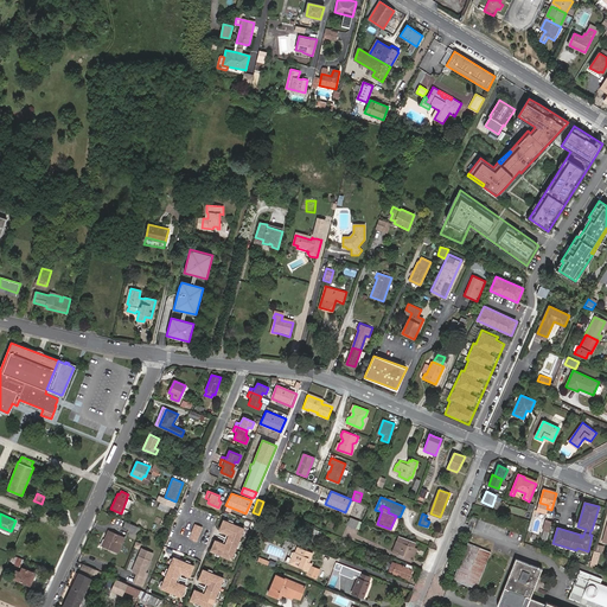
[(359,521),(350,517),(347,524),(357,529),(359,521)]
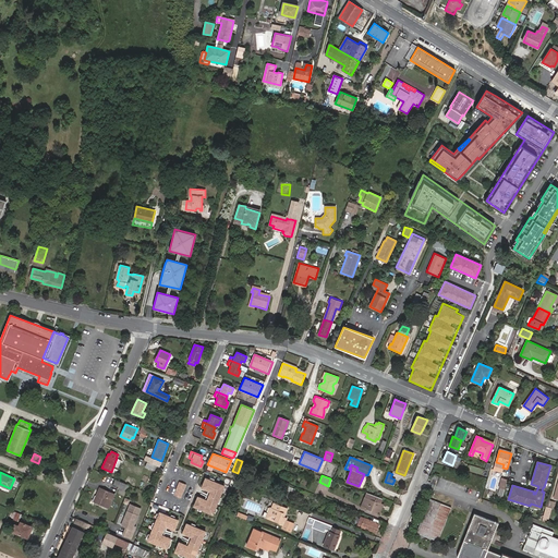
[(498,495),(502,496),(508,480),(501,477),(499,487),(500,487),(498,495)]
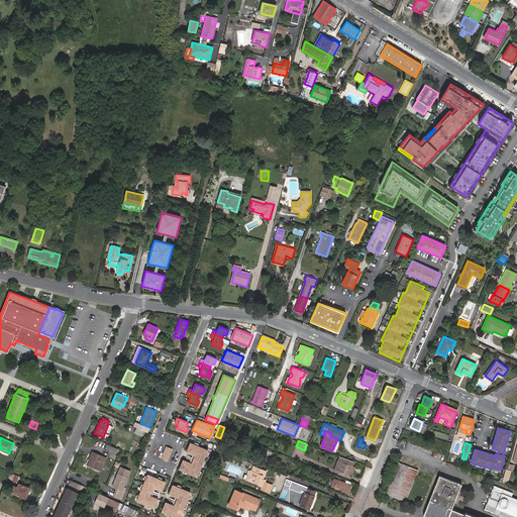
[(114,452),(116,447),(107,443),(106,448),(111,450),(114,452)]
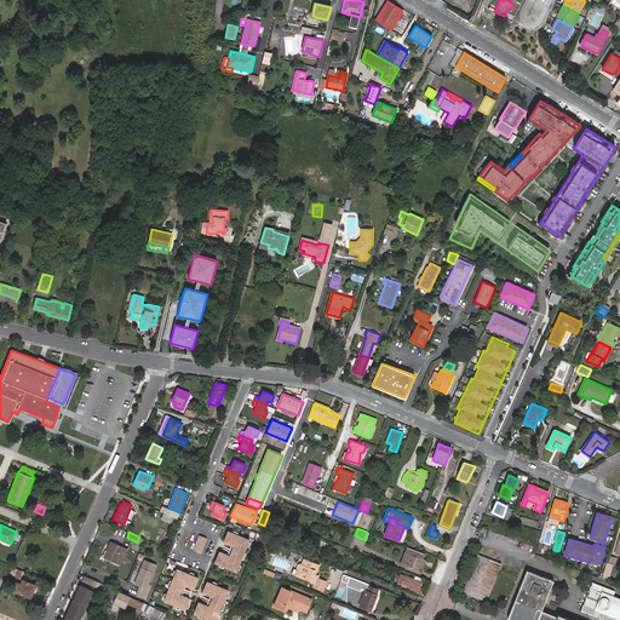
[(241,560),(245,554),(247,546),(250,541),(250,540),(237,535),(234,533),(229,532),(224,543),(231,545),(235,544),(236,547),(234,549),(230,555),(233,558),(229,560),(228,555),(219,552),(216,562),(220,564),(224,567),(236,572),(237,569),(239,566),(241,560)]
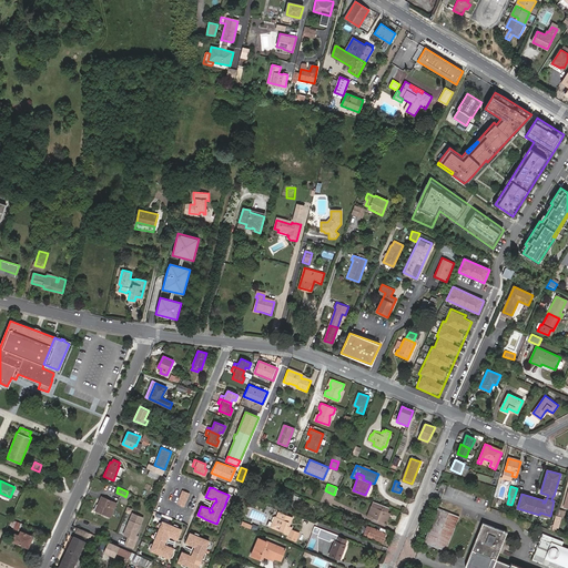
[(190,493),(183,490),(178,503),(184,506),(190,493)]
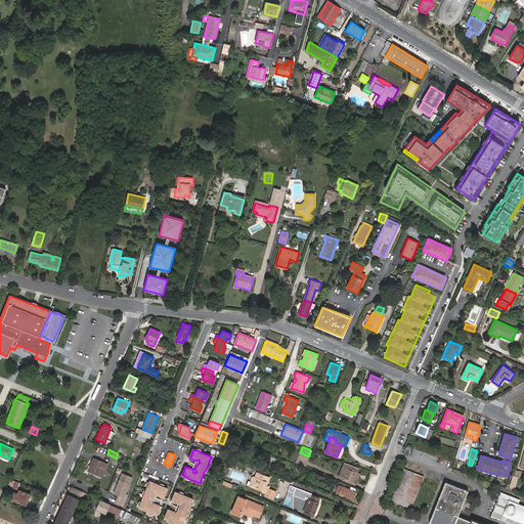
[(119,463),(122,455),(118,453),(116,459),(113,456),(112,460),(119,463)]
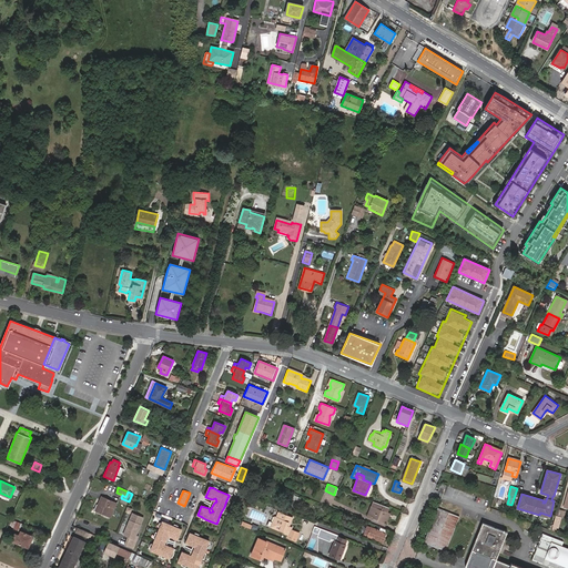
[(103,497),(98,510),(112,517),(117,503),(103,497)]
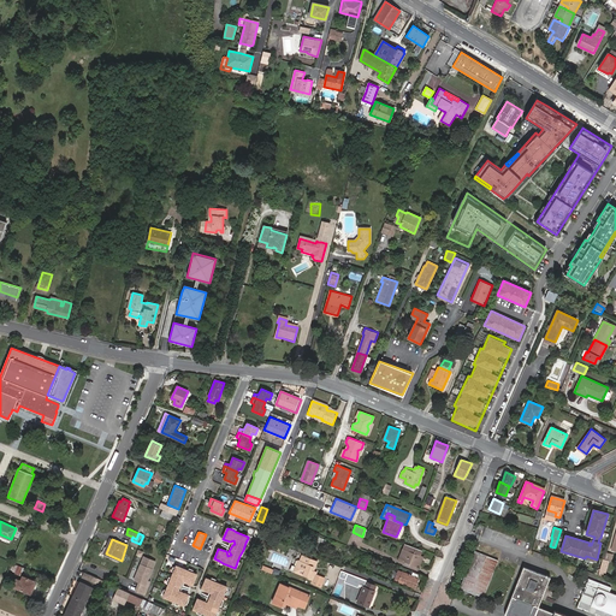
[(421,556),(422,550),(406,544),(400,560),(416,566),(421,556)]
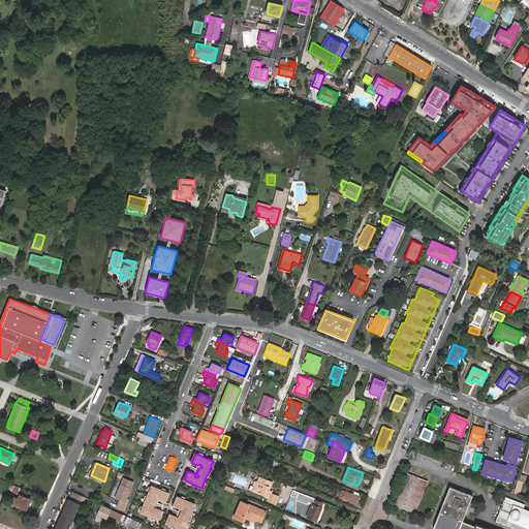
[(395,505),(415,512),(428,481),(407,473),(395,505)]
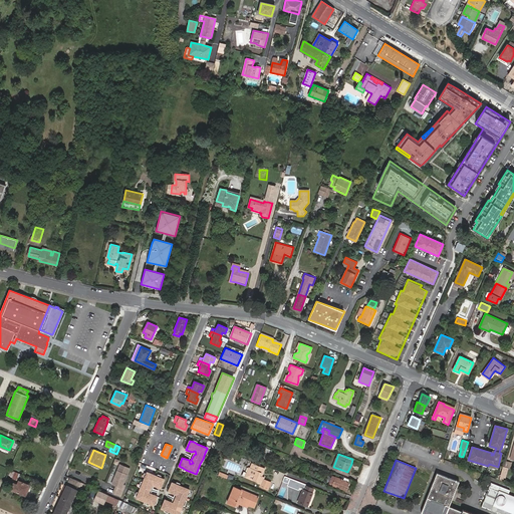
[(261,472),(263,472),(265,467),(253,462),(251,467),(249,466),(247,471),(251,473),(249,477),(255,479),(254,481),(261,484),(260,486),(268,489),(271,481),(263,478),(264,476),(262,475),(260,474),(261,472)]
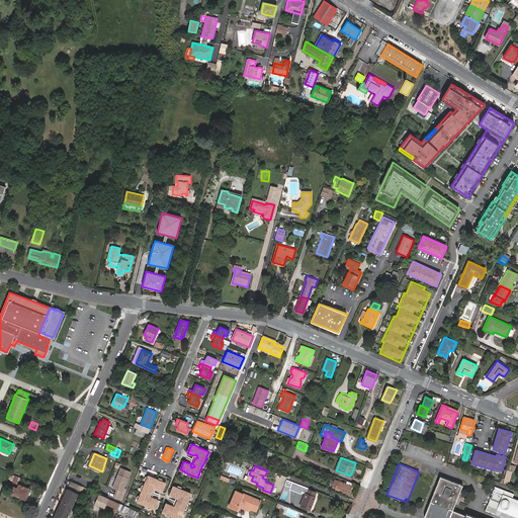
[(117,480),(114,488),(117,490),(114,497),(121,500),(125,489),(123,488),(127,479),(131,472),(120,468),(118,475),(116,480),(117,480)]
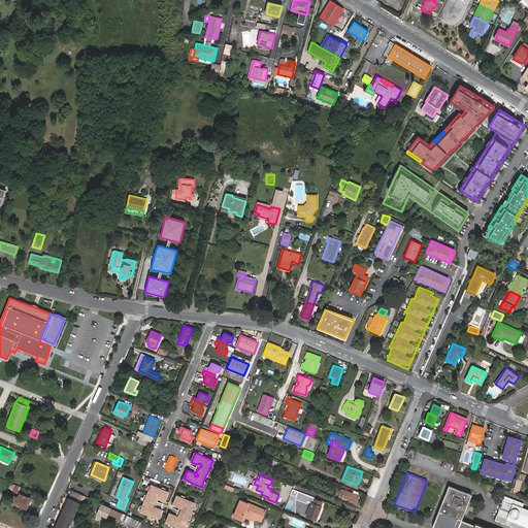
[(517,480),(513,493),(518,494),(521,481),(517,480)]
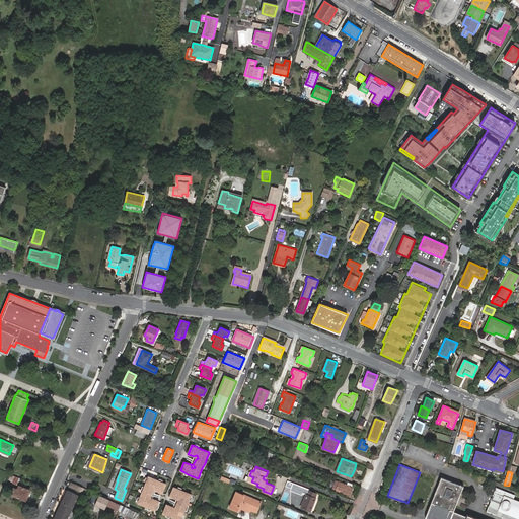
[(158,500),(152,497),(149,498),(148,496),(151,494),(152,490),(151,488),(154,487),(155,489),(162,492),(166,483),(162,480),(158,479),(148,475),(148,477),(146,480),(144,486),(142,491),(140,496),(138,500),(138,502),(147,505),(151,507),(155,509),(158,500)]
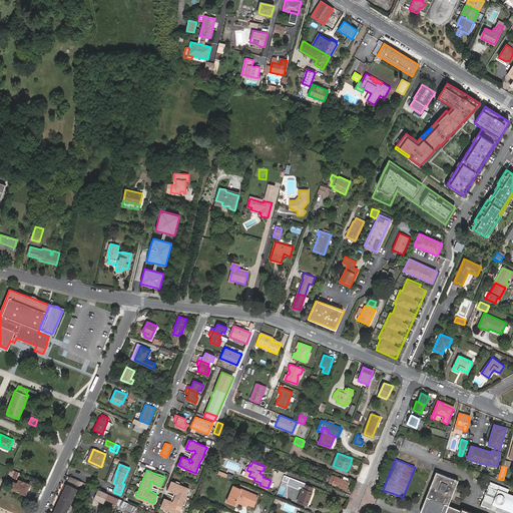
[(468,512),(462,510),(461,511),(449,507),(458,482),(436,473),(421,512),(423,512),(468,512)]
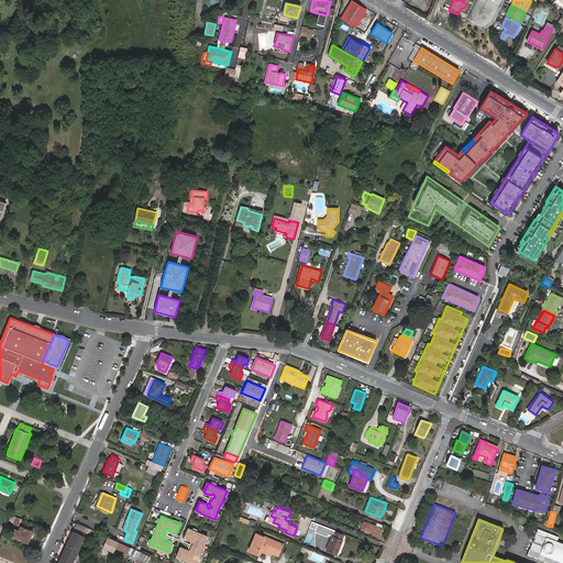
[(382,528),(376,526),(364,521),(361,529),(379,537),(383,528),(382,528)]
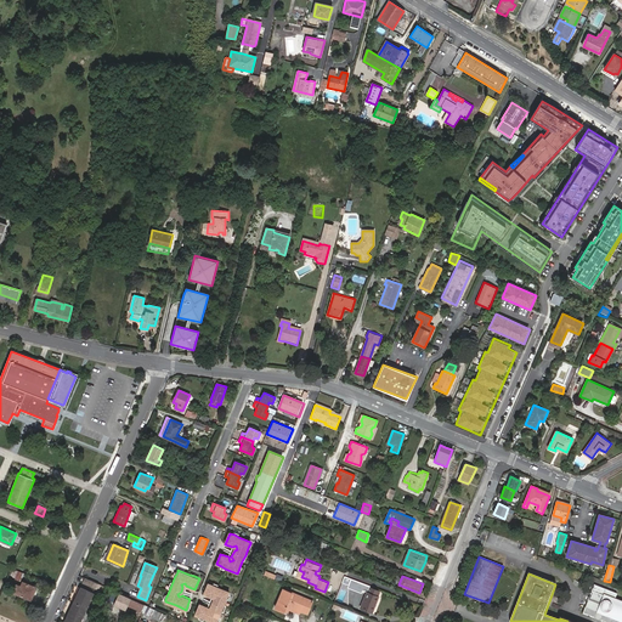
[(99,589),(101,584),(86,577),(84,582),(99,589)]
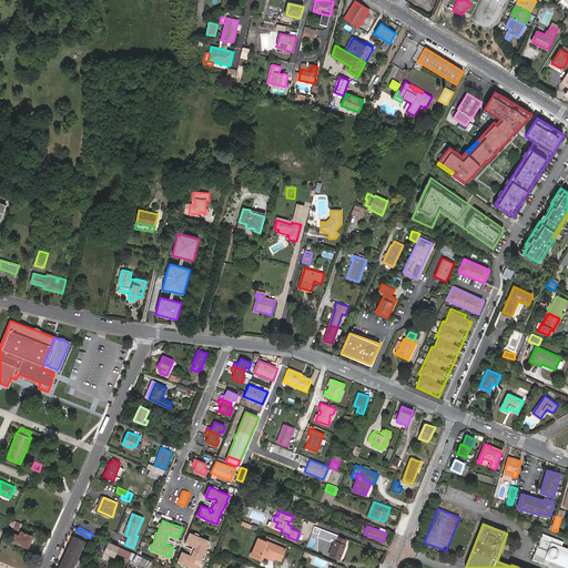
[(328,534),(330,531),(323,529),(321,534),(320,537),(326,539),(328,534)]
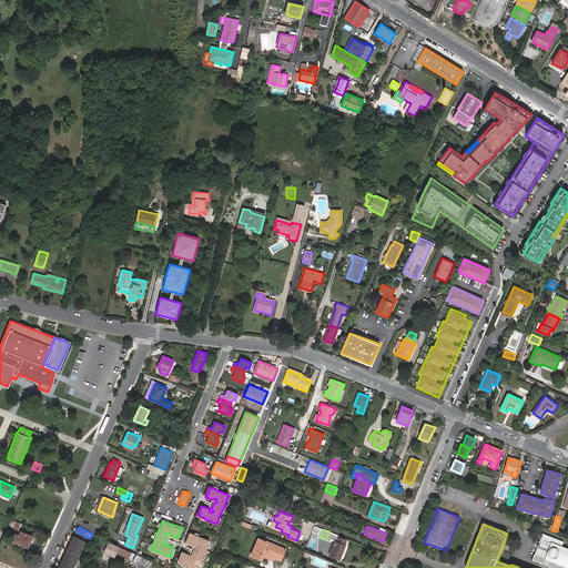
[(14,534),(12,540),(28,547),(33,536),(20,530),(19,535),(14,534)]
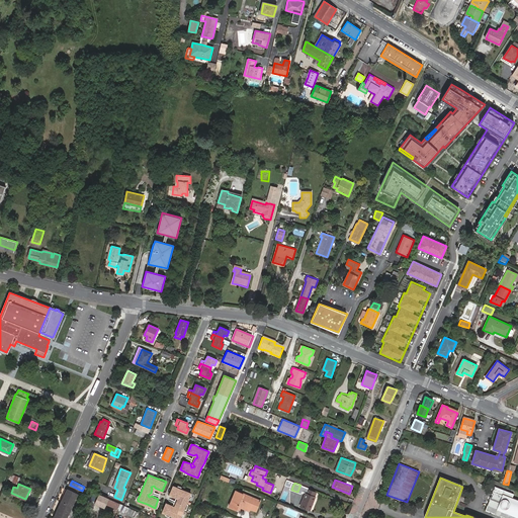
[(309,490),(310,488),(300,485),(299,487),(297,492),(303,494),(304,493),(307,494),(308,494),(309,491),(309,490)]
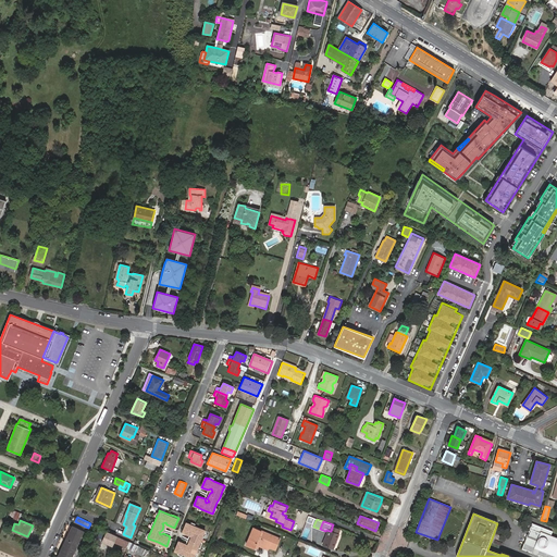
[(199,546),(201,541),(203,535),(205,532),(206,530),(195,525),(190,523),(187,522),(183,532),(189,534),(193,533),(194,536),(190,537),(189,543),(190,545),(187,546),(186,543),(178,540),(175,549),(180,551),(183,553),(193,556),(194,556),(195,556),(196,552),(199,546)]
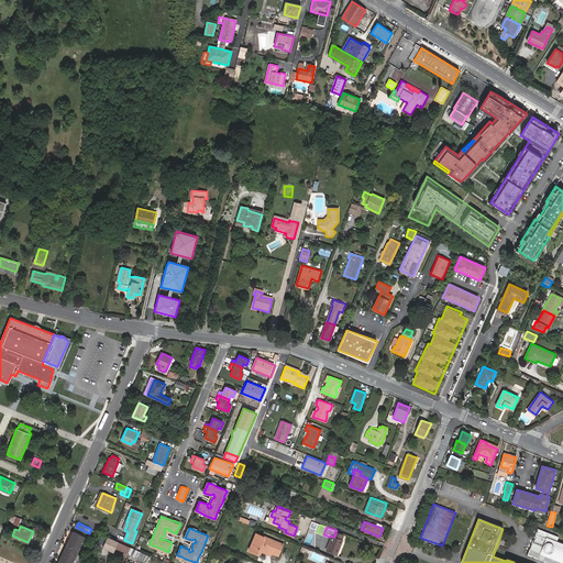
[(538,529),(528,554),(539,559),(538,560),(543,562),(544,561),(549,562),(562,562),(562,543),(556,542),(559,538),(538,529)]
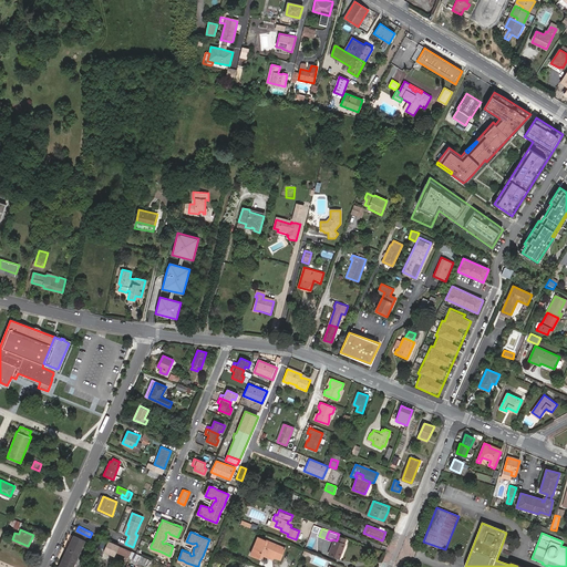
[(68,549),(80,555),(85,540),(74,536),(68,549)]
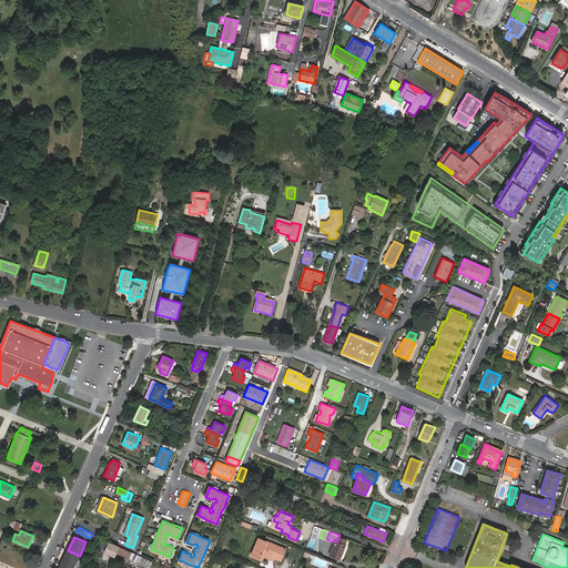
[(262,551),(275,557),(281,559),(285,548),(259,537),(251,555),(259,558),(262,551)]
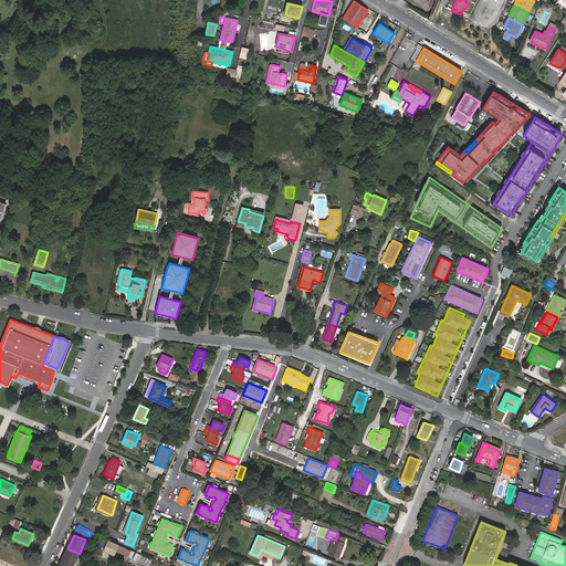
[(346,538),(337,535),(337,536),(336,540),(335,540),(329,553),(339,557),(345,543),(344,543),(346,538)]
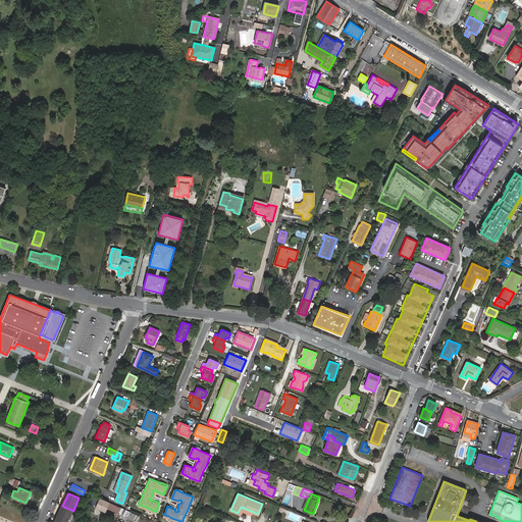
[(92,503),(97,505),(100,498),(95,496),(92,503)]
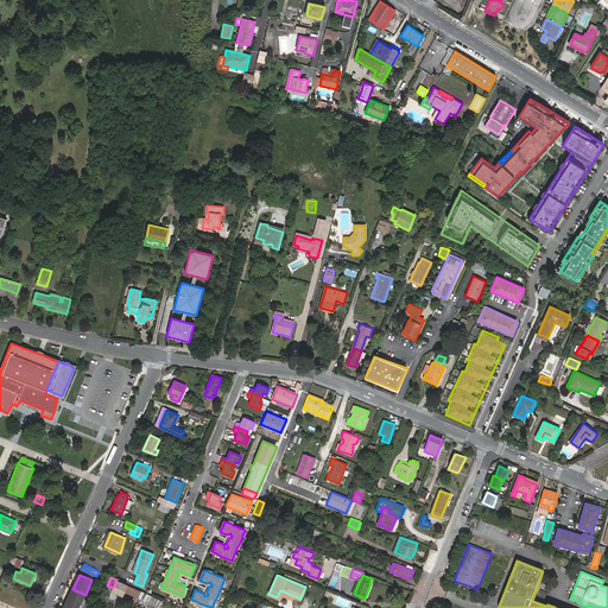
[(343,577),(341,590),(353,593),(354,580),(343,577)]
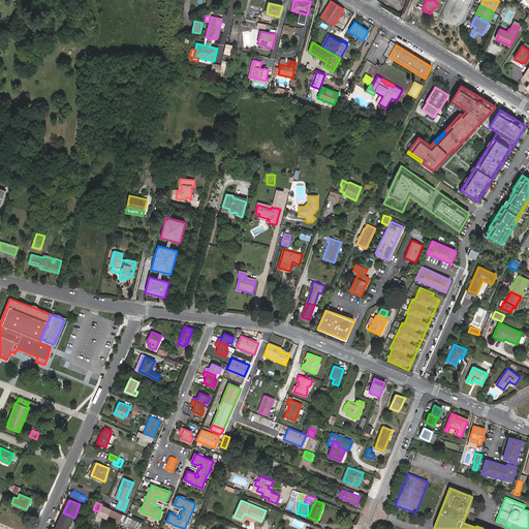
[(101,504),(98,511),(97,514),(106,518),(111,508),(101,504)]
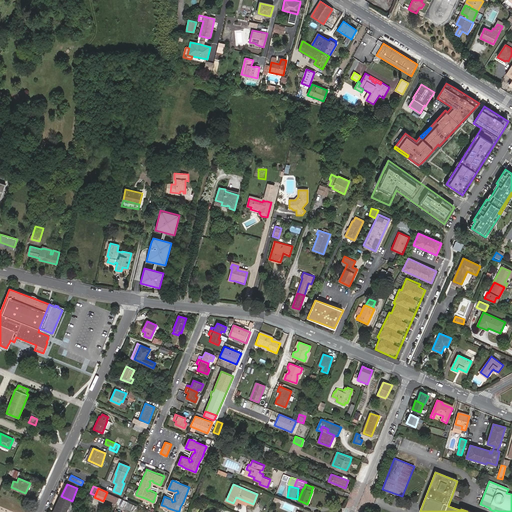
[(133,511),(134,511),(137,506),(108,493),(105,500),(133,511)]
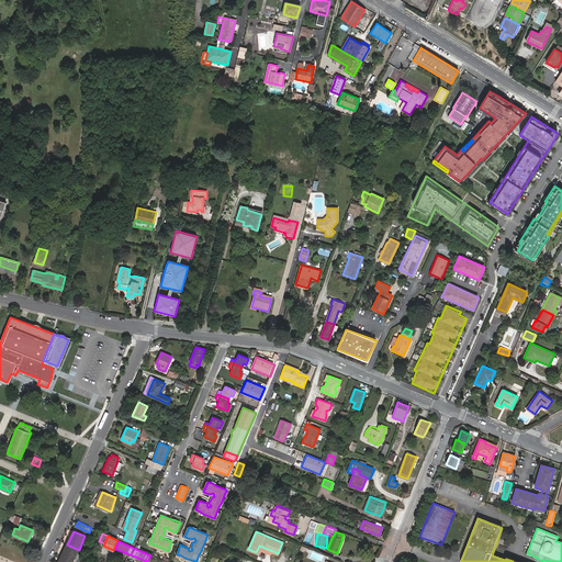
[(77,554),(79,550),(67,544),(59,561),(72,561),(71,561),(75,553),(77,554)]
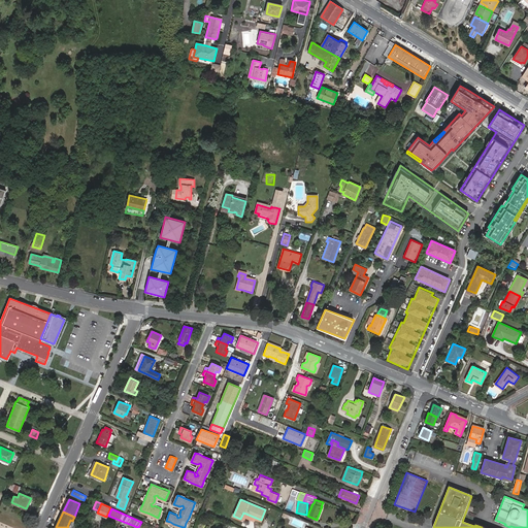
[(255,521),(256,518),(243,513),(240,519),(243,520),(245,518),(255,521)]
